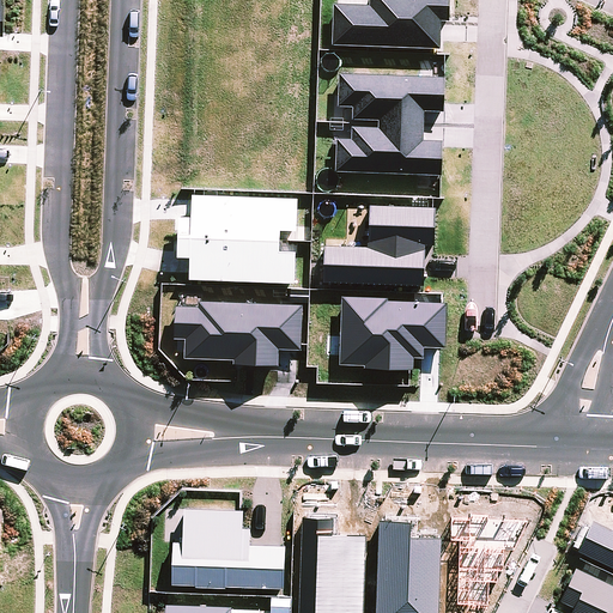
[(333,2),(332,44),(441,48),(442,19),(449,19),(449,0),(366,0),(368,4),(333,2)]
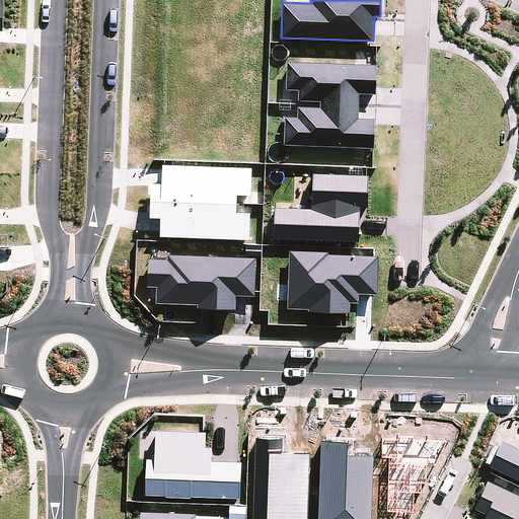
[(296,115),(285,115),(284,144),(373,148),(374,118),(359,118),(360,93),(375,93),(376,64),(287,61),(286,88),(299,89),(298,99),(319,99),(319,106),(297,105),(296,115)]
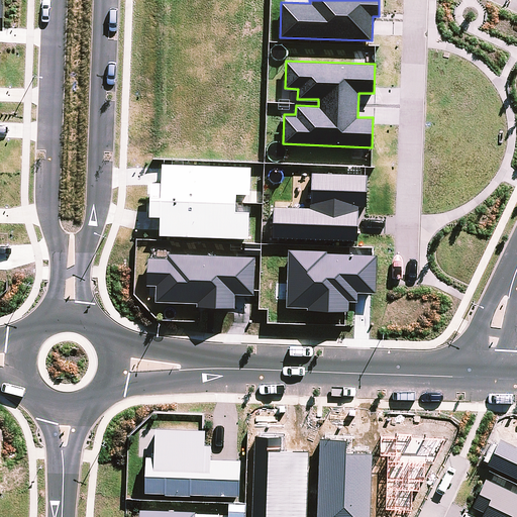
[(160,215),(159,234),(248,237),(249,210),(236,209),(236,193),(250,193),(250,165),(157,162),(157,181),(149,181),(148,214),(160,215)]
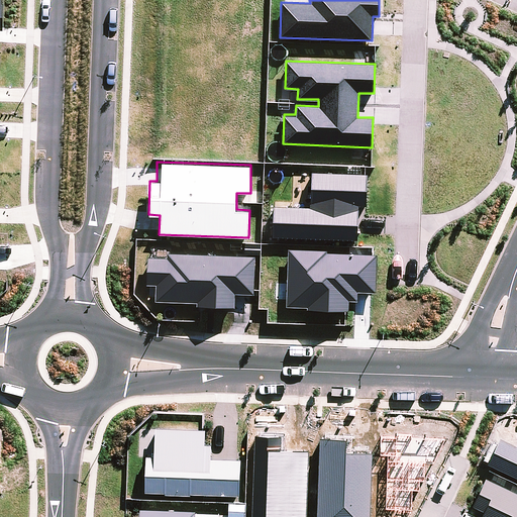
[(366,205),(367,174),(311,172),(309,206),(274,205),(273,236),(357,240),(358,205),(366,205)]
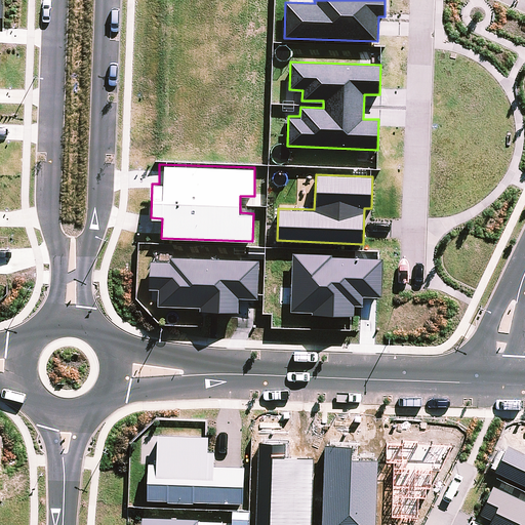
[(149,287),(158,288),(157,306),(238,311),(239,296),(257,297),(259,261),(168,255),(168,261),(151,259),(149,287)]
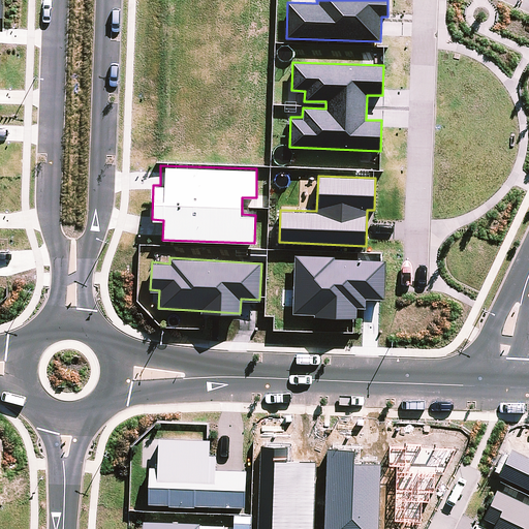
[(245,506),(245,469),(216,468),(216,454),(210,453),(210,439),(145,437),(144,466),(150,466),(149,504),(245,506)]
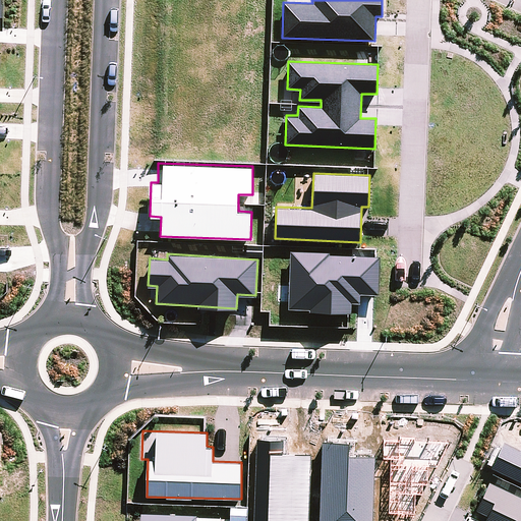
[(491,518),(489,520),(520,520),(520,495),(490,480),(476,510),(491,518)]
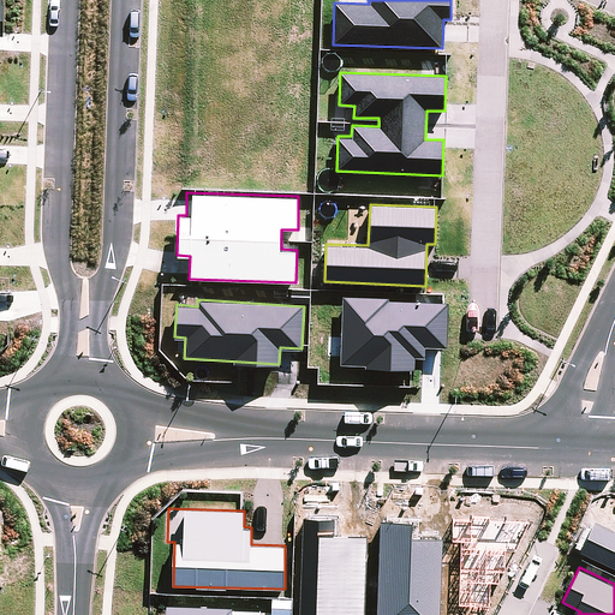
[(232,614),(233,608),(166,604),(165,614),(232,614)]
